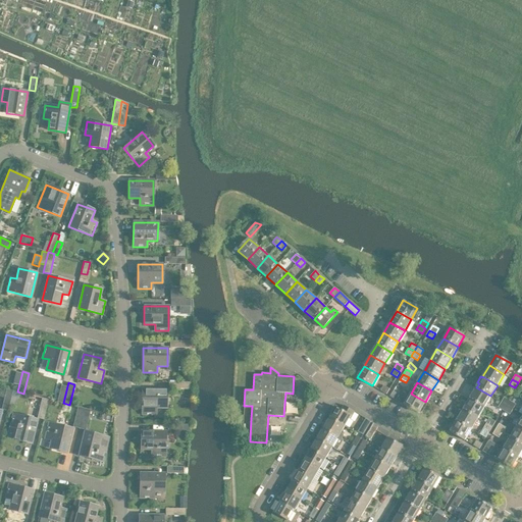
[(57,402),(63,403),(67,386),(61,385),(57,402)]
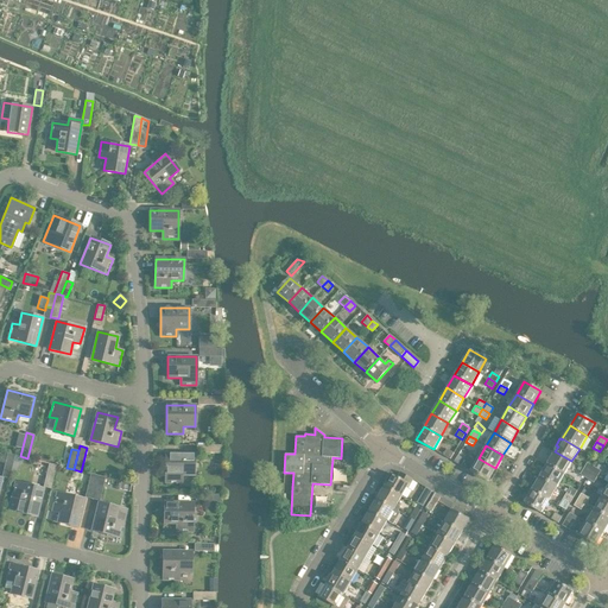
[(443,455),(450,458),(454,453),(447,449),(443,455)]
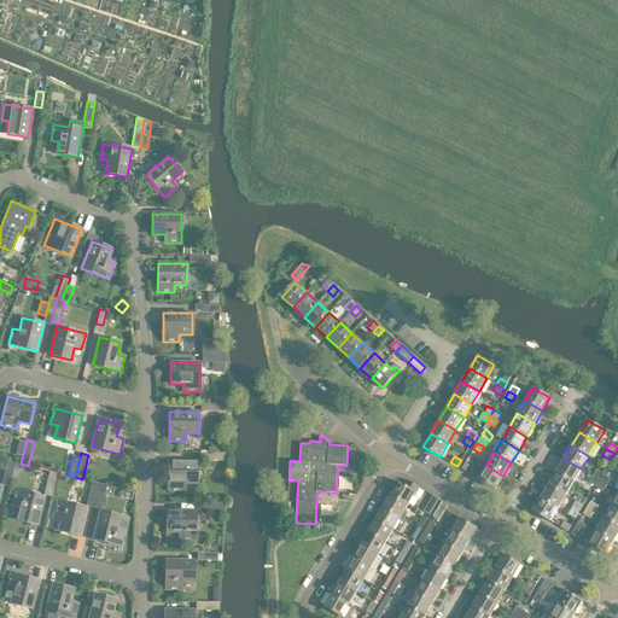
[(564,459),(557,472),(573,482),(581,468),(564,459)]
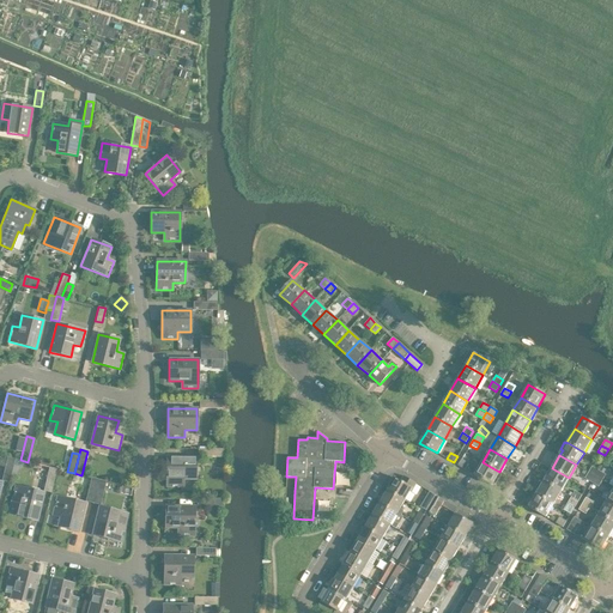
[(1,480),(8,483),(14,459),(7,457),(1,480)]
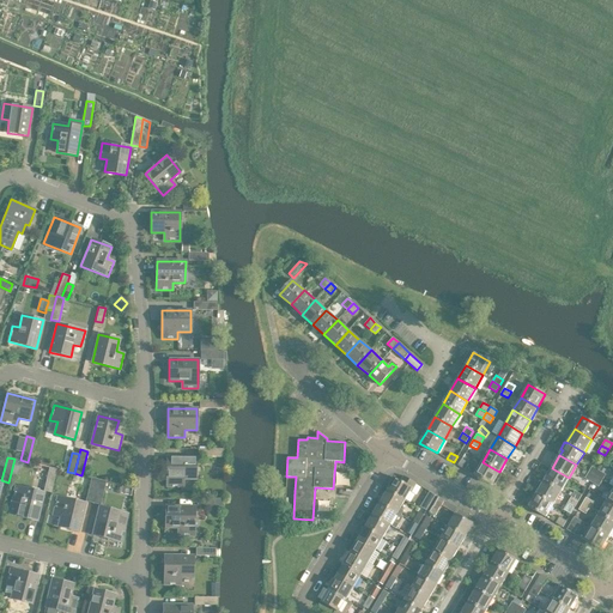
[(167,486),(182,486),(183,479),(195,479),(195,457),(167,457),(167,486)]
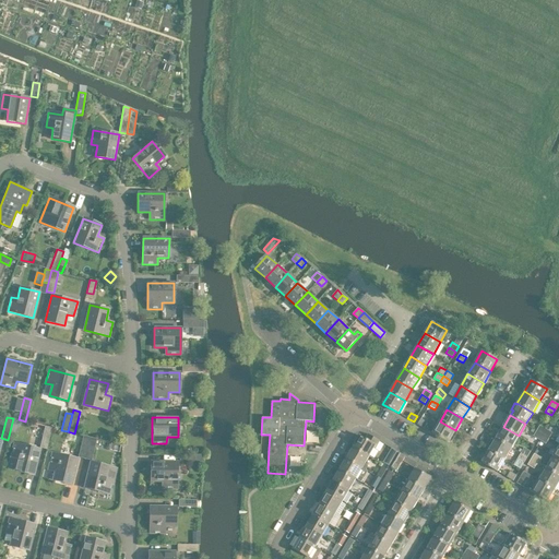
[(417,425),(424,428),(427,423),(420,418),(417,425)]
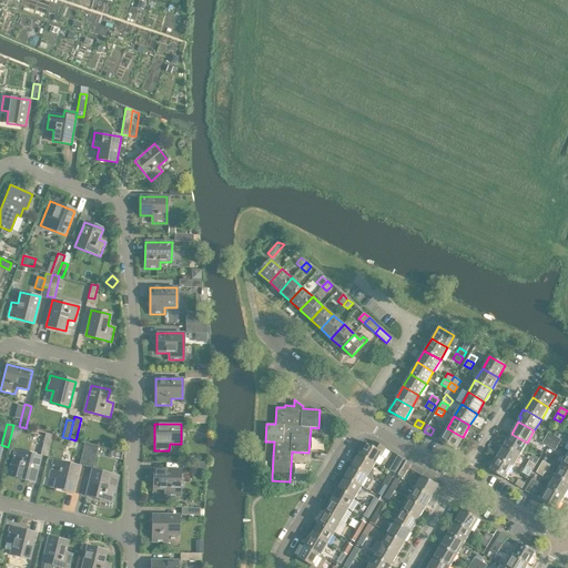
[(463,437),(447,428),(439,440),(455,449),(456,448),(457,449),(459,448),(462,445),(462,444),(459,443),(463,437)]
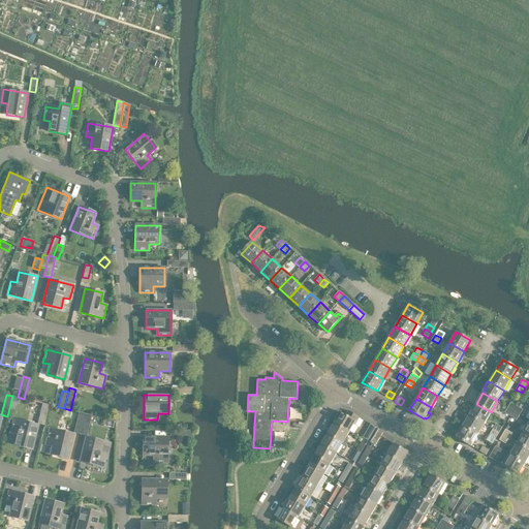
[(510,402),(507,407),(514,411),(517,406),(510,402)]
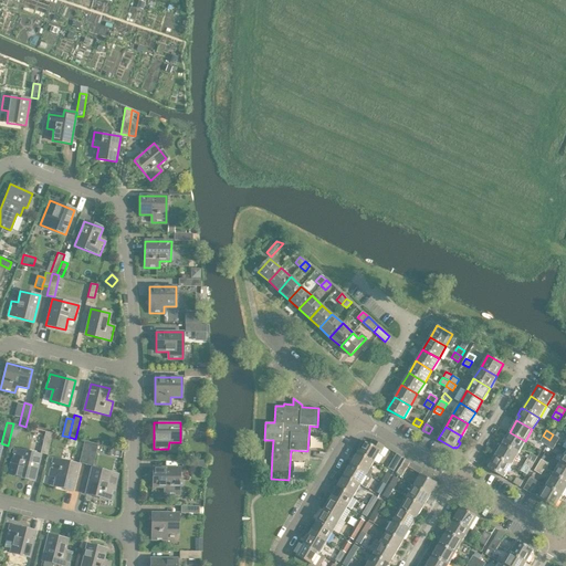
[(40,453),(48,454),(52,433),(45,431),(40,453)]
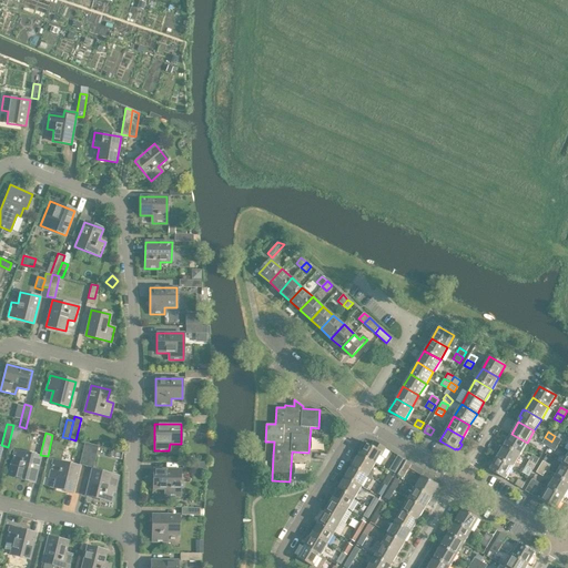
[(511,434),(504,446),(519,455),(527,443),(511,434)]
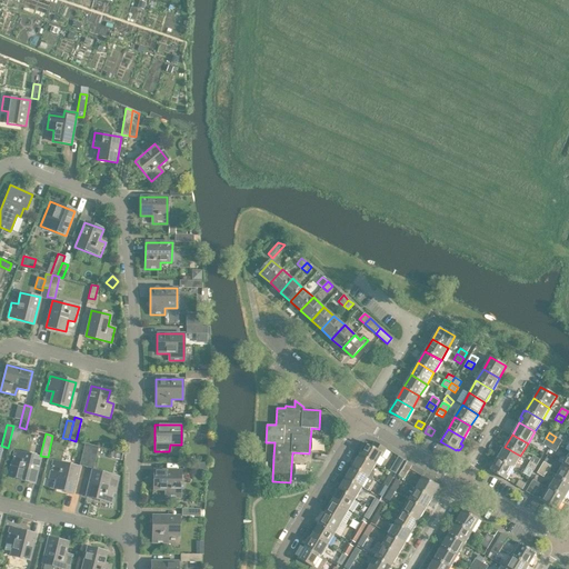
[(556,437),(552,442),(559,446),(562,440),(556,437)]
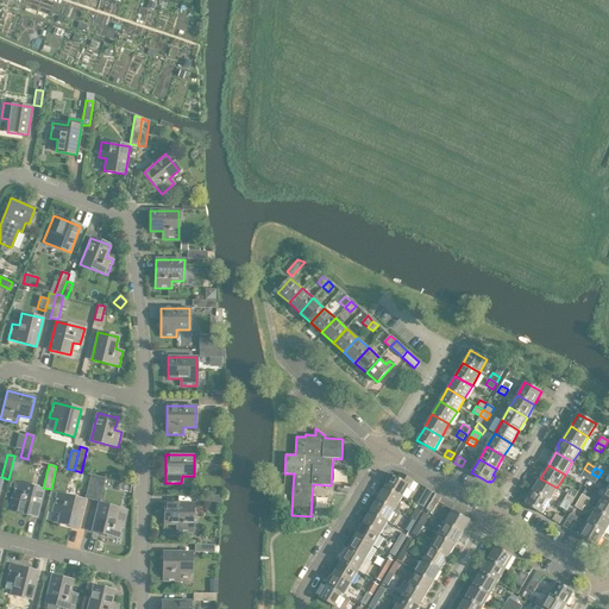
[(581,475),(588,479),(591,473),(584,469),(581,475)]
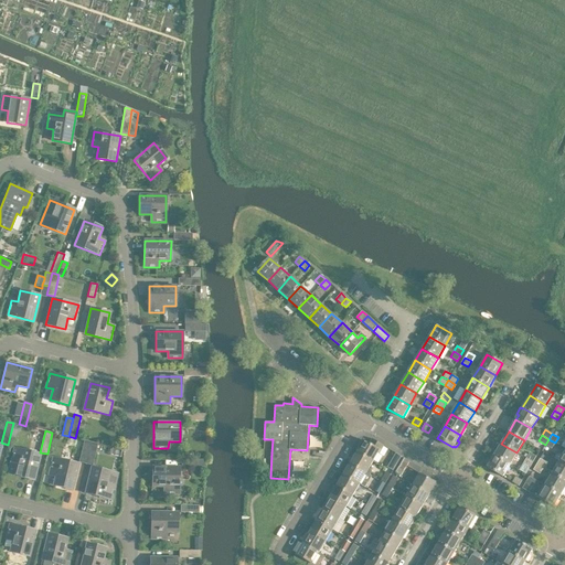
[(360,447),(358,451),(373,461),(377,452),(379,454),(384,446),(372,439),(370,444),(364,440),(361,440),(359,445),(360,447)]
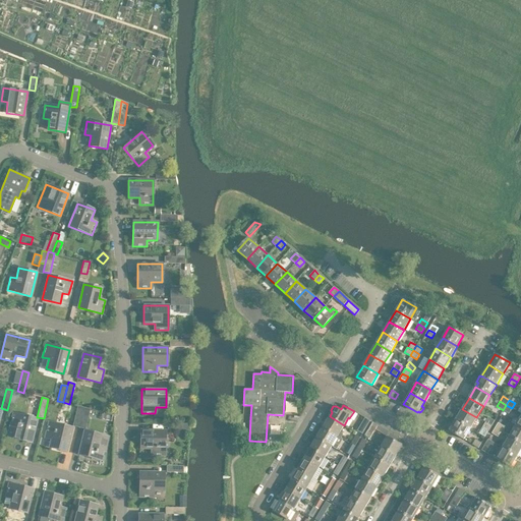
[(506,405),(503,410),(509,413),(512,408),(506,405)]
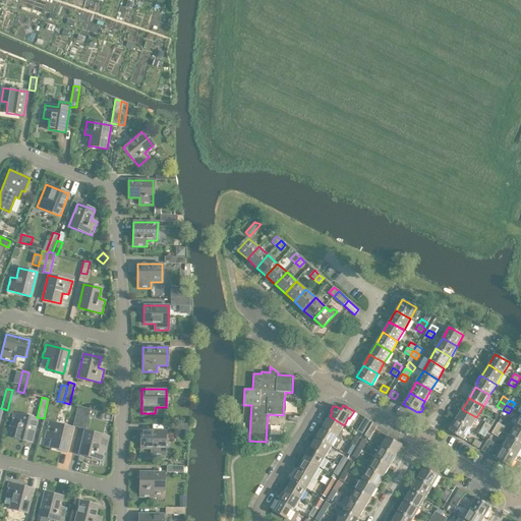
[(72,426),(79,427),(83,407),(77,406),(72,426)]
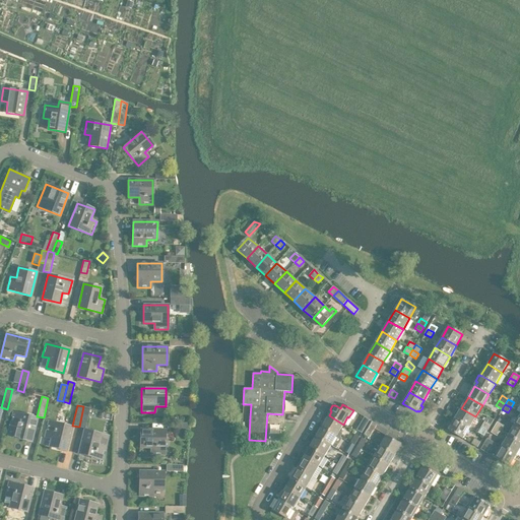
[(83,406),(79,427),(85,429),(89,408),(83,406)]
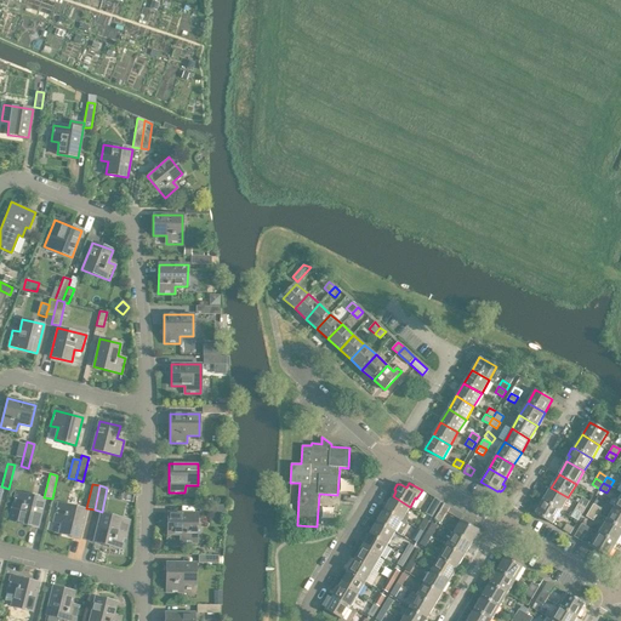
[(551,488),(543,501),(560,511),(568,497),(551,488)]
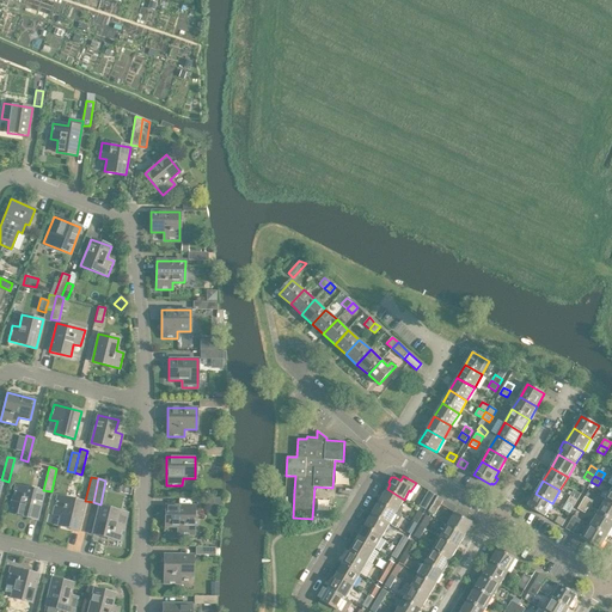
[(12,501),(19,503),(16,515),(36,520),(43,493),(16,485),(12,501)]
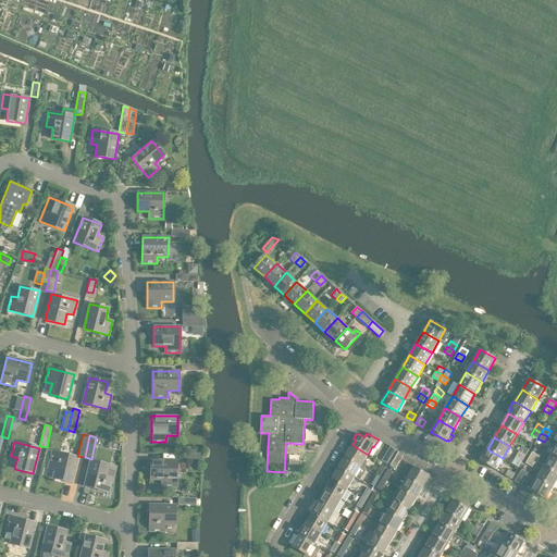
[(345,457),(361,466),(364,468),(367,466),(366,462),(363,461),(368,455),(353,445),(345,457)]
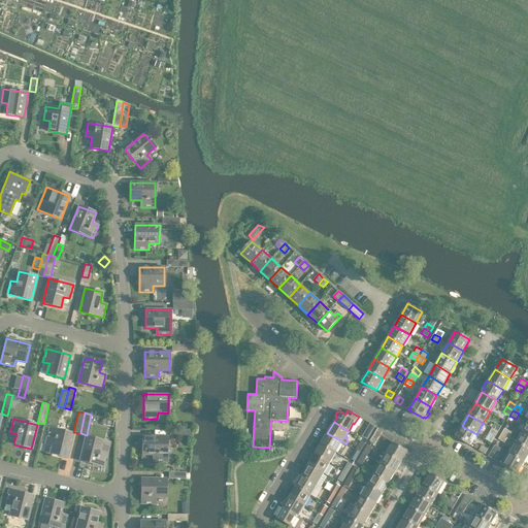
[(362,436),(367,439),(374,426),(369,423),(362,436)]
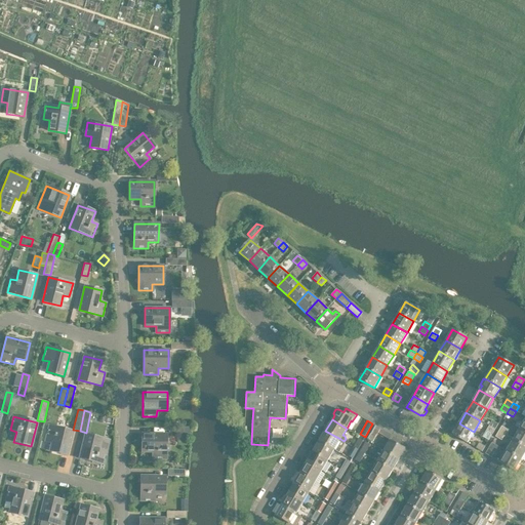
[(492,420),(489,426),(495,430),(498,423),(492,420)]
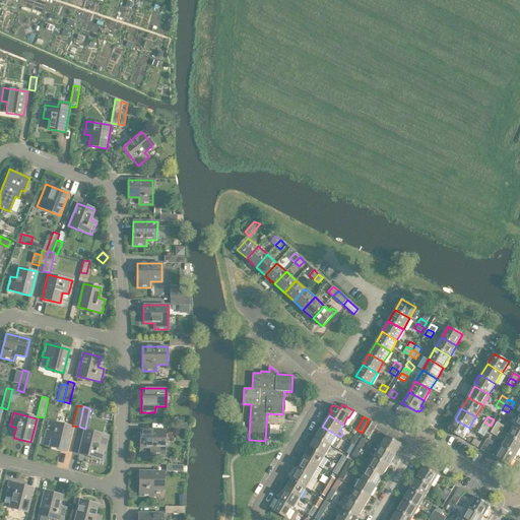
[(469,428),(455,419),(448,430),(463,439),(469,428)]
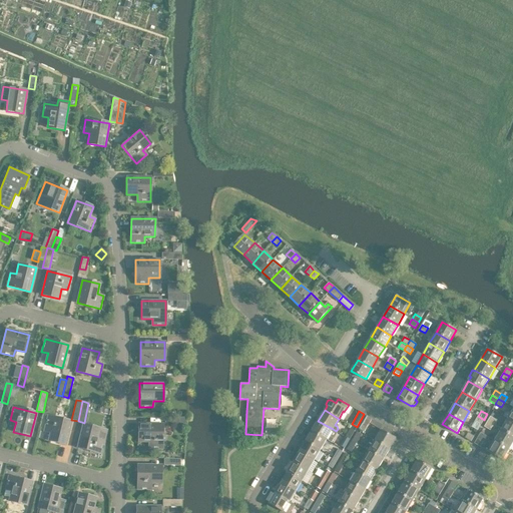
[(45,429),(51,430),(48,440),(65,445),(71,421),(48,415),(45,429)]
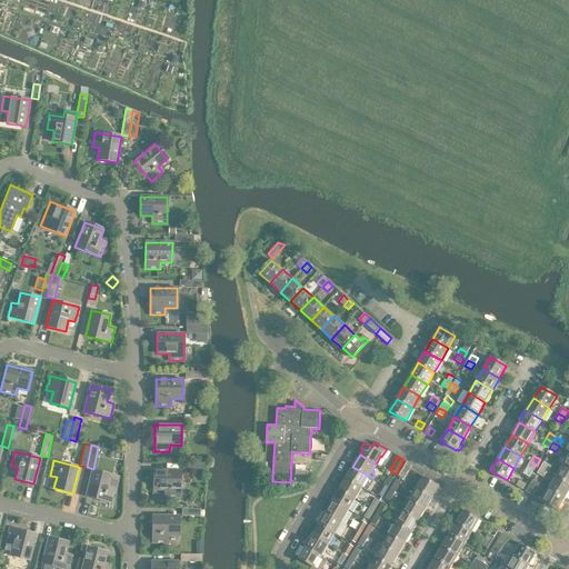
[(398,476),(403,479),(412,465),(407,461),(398,476)]
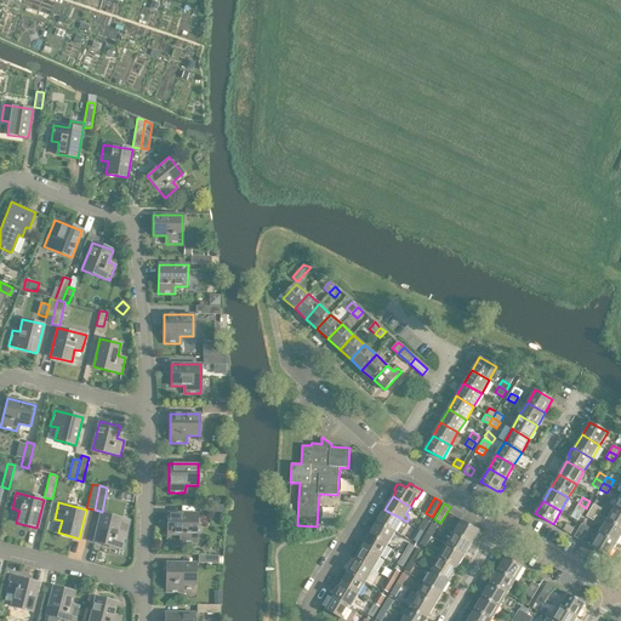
[(586,508),(579,503),(575,510),(582,514),(586,508)]
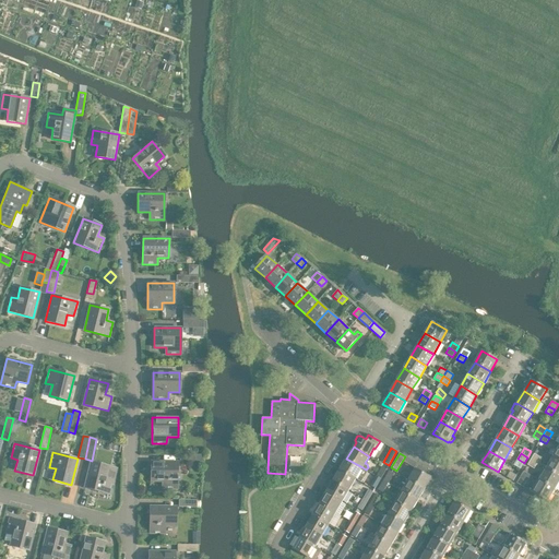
[(534,453),(531,460),(537,463),(540,458),(534,453)]
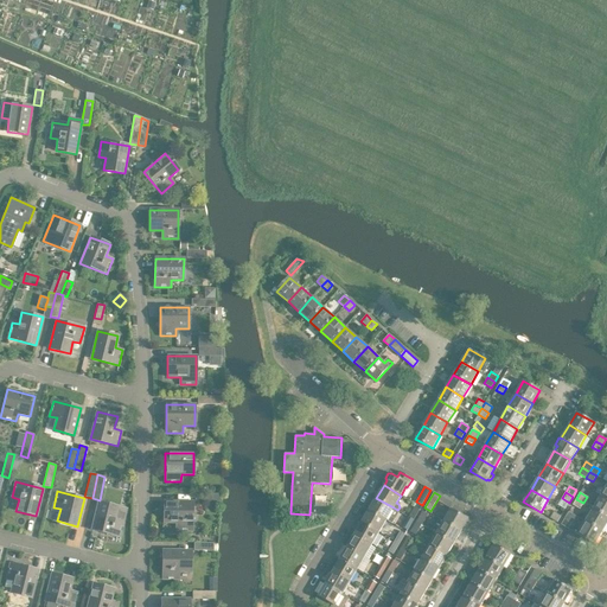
[(606,499),(601,496),(593,509),(606,516),(606,499)]
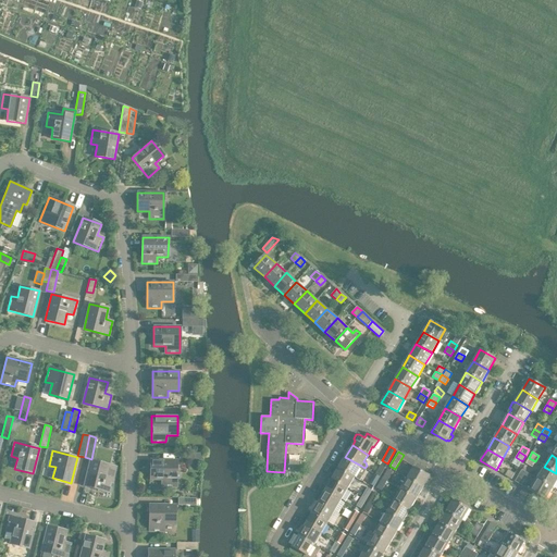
[(345,457),(338,468),(355,477),(361,466),(345,457)]
